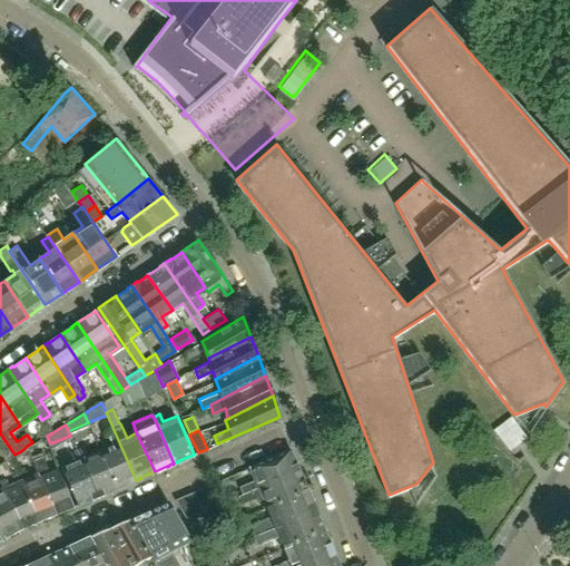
[(136,480),(115,432),(108,436),(112,443),(104,447),(101,443),(97,445),(116,488),(129,482),(129,484),(131,482),(131,481),(135,479),(135,481),(136,480)]
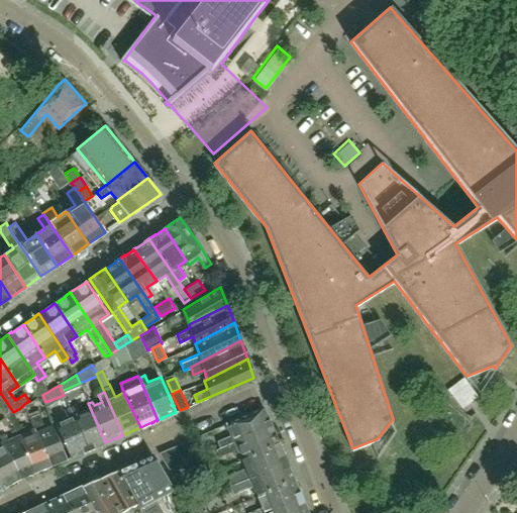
[(13,412),(0,393),(0,409),(5,417),(13,412)]
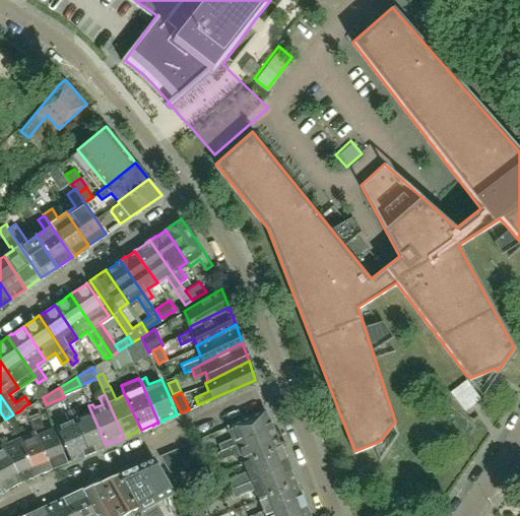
[(106,445),(88,405),(84,407),(85,411),(78,414),(75,407),(70,409),(88,452),(91,450),(92,452),(94,450),(93,450),(106,445)]
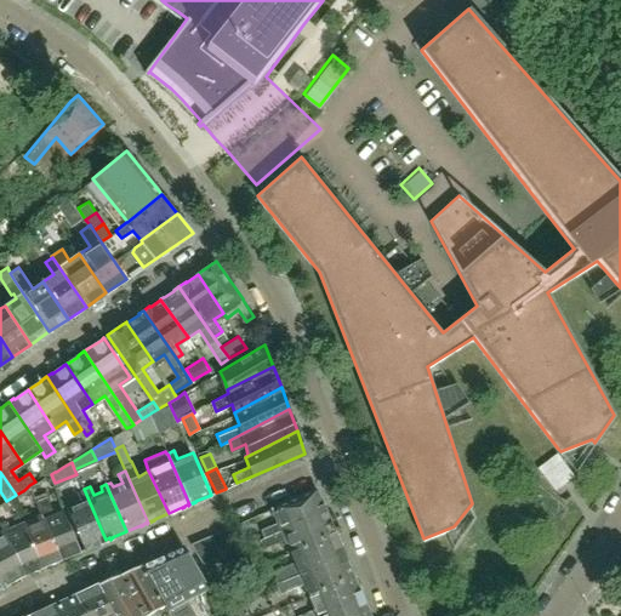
[(326,511),(317,488),(272,507),(275,522),(261,528),(265,536),(268,535),(268,534),(326,511)]
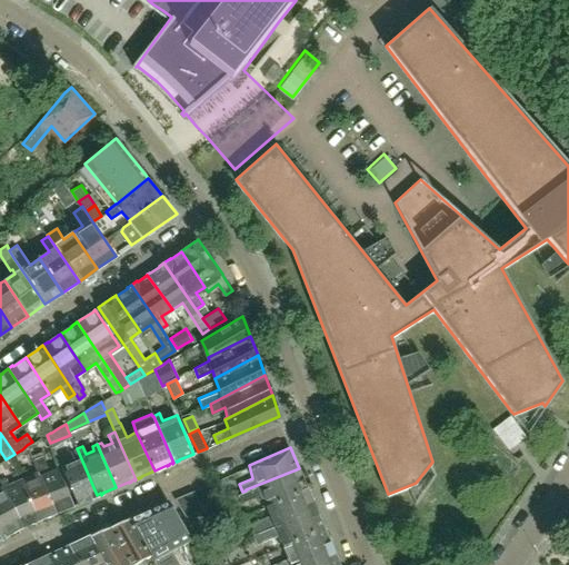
[(97,495),(77,448),(70,452),(73,459),(67,463),(63,458),(58,462),(77,504),(91,497),(92,498),(92,497),(96,496),(96,497),(98,496),(97,495)]
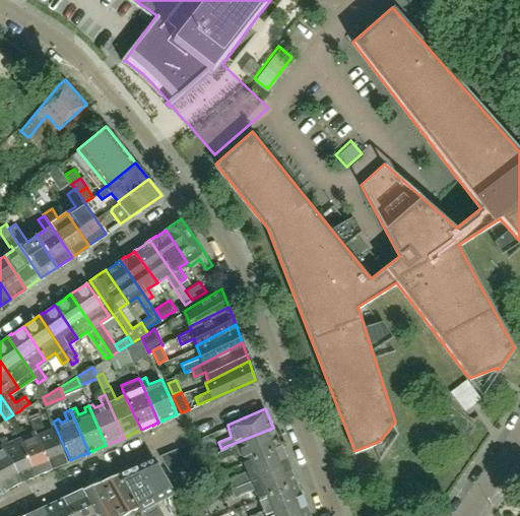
[(66,461),(50,424),(47,426),(48,430),(46,431),(38,410),(28,414),(28,417),(34,430),(50,468),(66,461)]
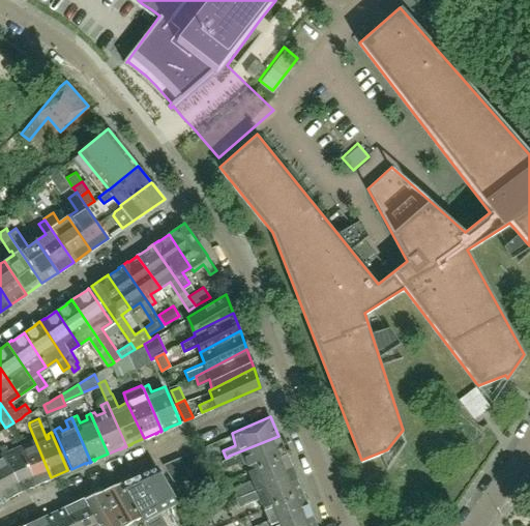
[(246,470),(287,455),(278,436),(229,456),(229,457),(226,458),(222,460),(224,467),(242,460),(246,470)]
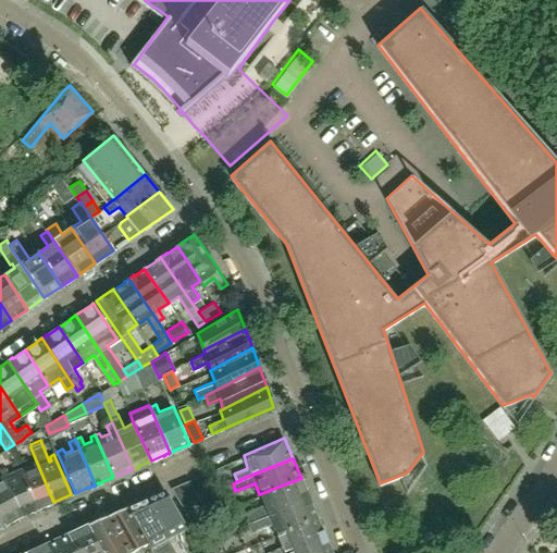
[(53,502),(36,461),(19,468),(17,468),(37,510),(53,502)]
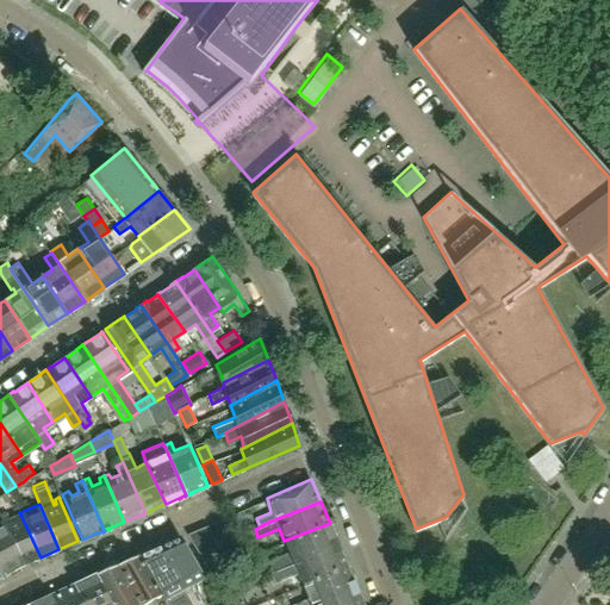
[(41,557),(19,512),(8,517),(6,512),(0,515),(0,516),(1,519),(0,519),(0,523),(1,526),(23,565),(41,557)]
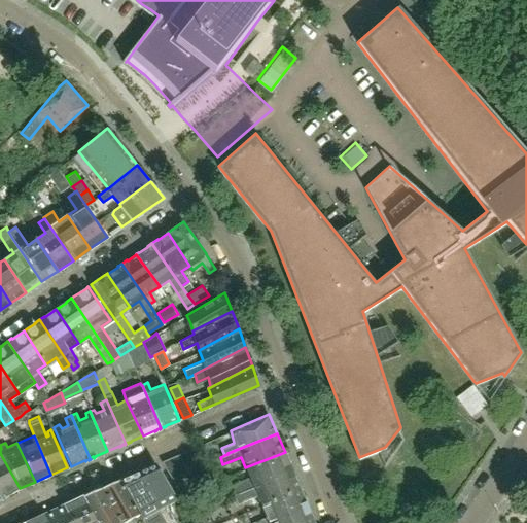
[(1,455),(0,452),(0,487),(4,496),(14,490),(20,488),(1,455)]
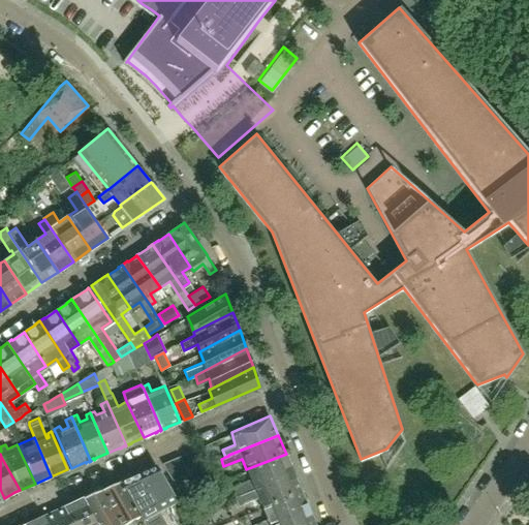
[(234,496),(293,472),(286,454),(246,469),(251,481),(231,490),(234,496)]
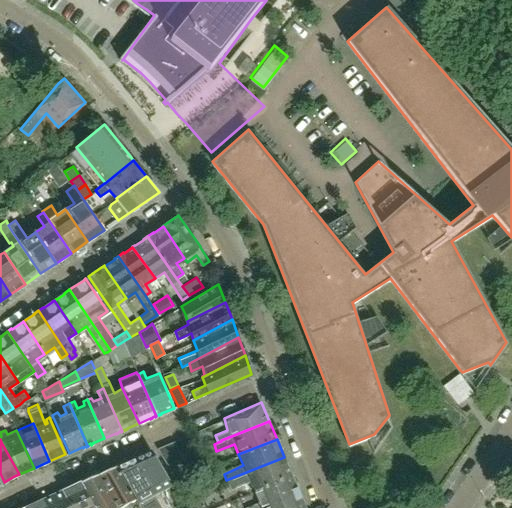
[(190,447),(179,452),(173,440),(157,448),(166,465),(181,458),(193,453),(190,447)]
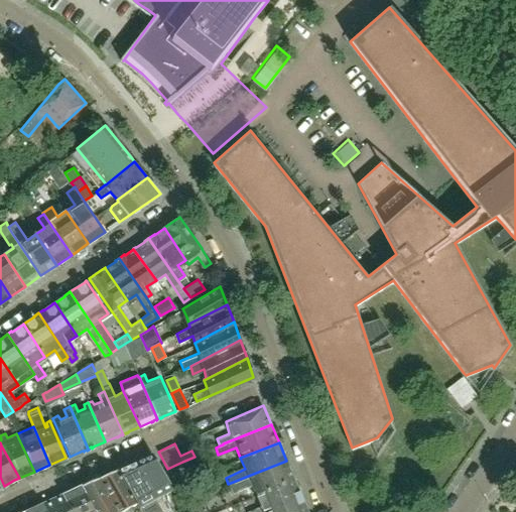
[(173,511),(163,494),(172,489),(151,454),(134,462),(163,511),(173,511)]
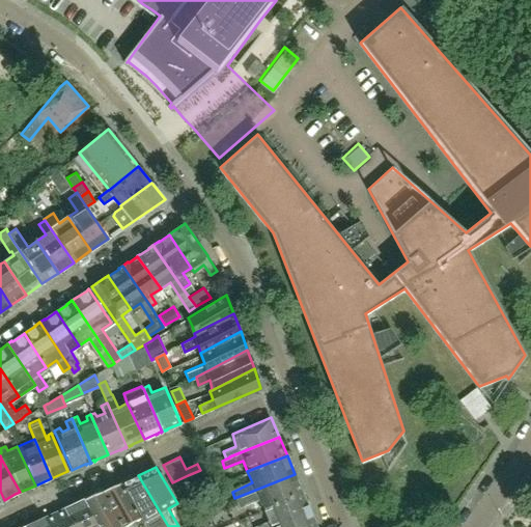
[(259,499),(263,508),(303,493),(295,474),(234,498),(239,507),(259,499)]
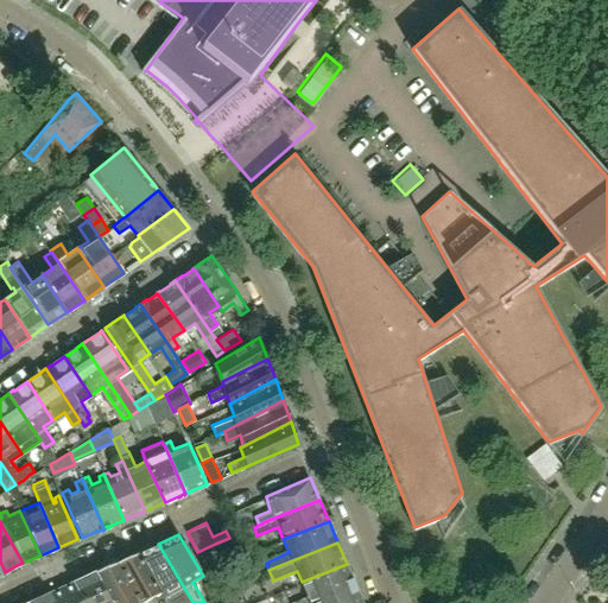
[(192,602),(158,544),(138,552),(164,597),(175,590),(182,602),(192,602)]
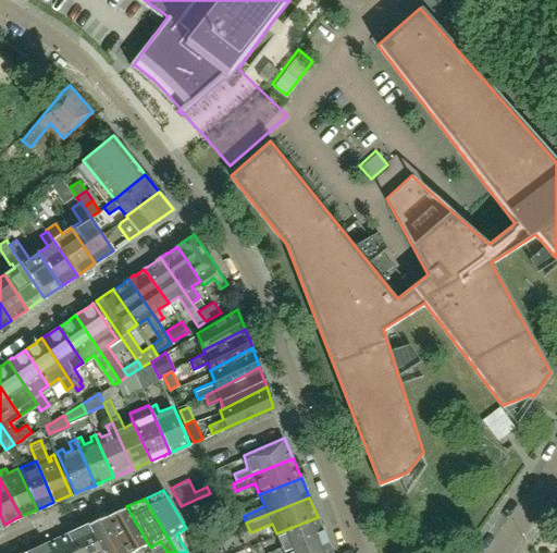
[(205,518),(200,511),(202,510),(197,499),(181,506),(187,517),(192,525),(205,518)]
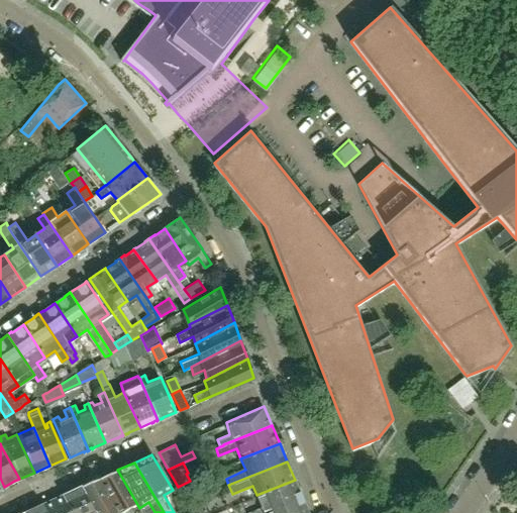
[(129,512),(139,508),(117,470),(99,478),(119,512),(129,512)]
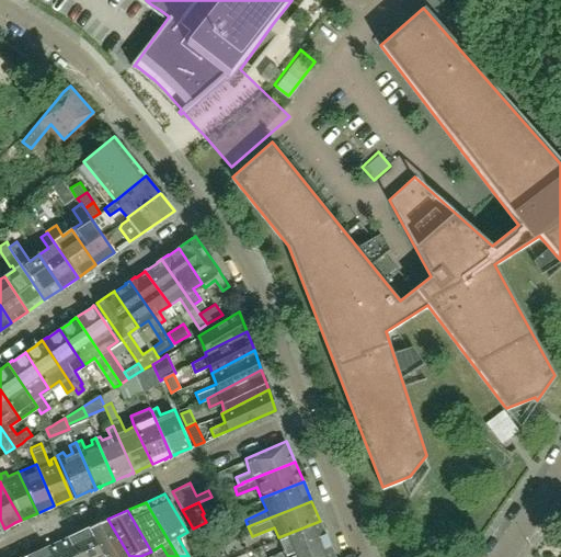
[(129,556),(107,519),(88,527),(104,556),(129,556)]
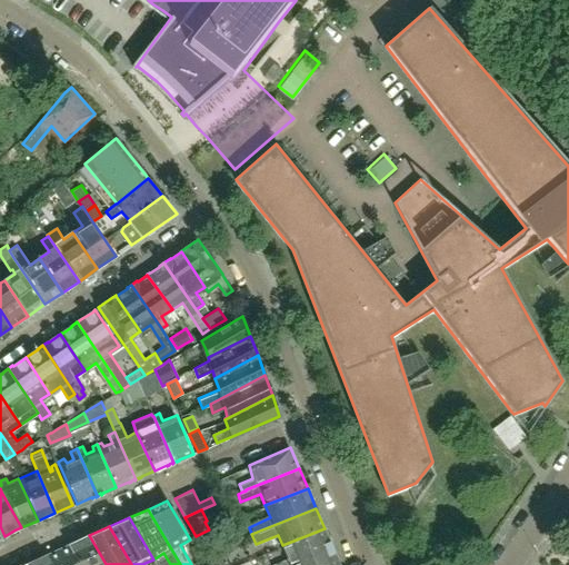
[(272,564),(290,564),(332,547),(325,528),(282,545),(285,549),(288,557),(272,564)]
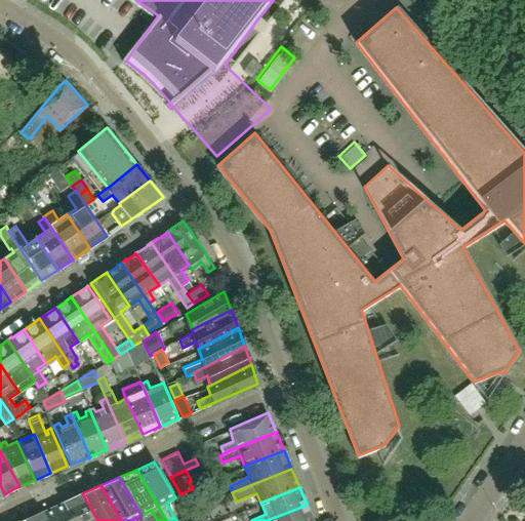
[(97,520),(82,493),(61,504),(71,520),(97,520)]
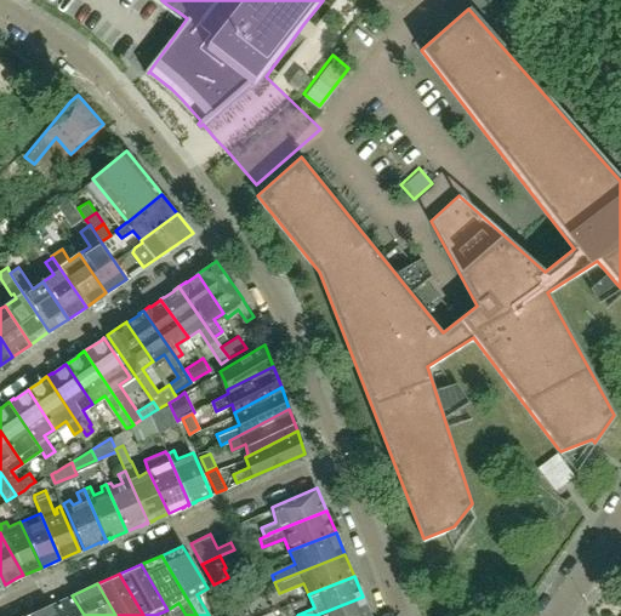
[(84,615),(72,595),(50,605),(56,615),(84,615)]
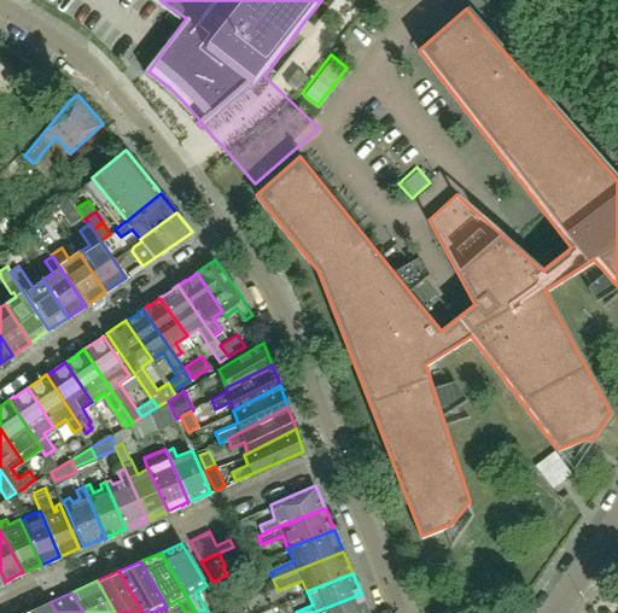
[(368,612),(361,594),(315,612),(368,612)]
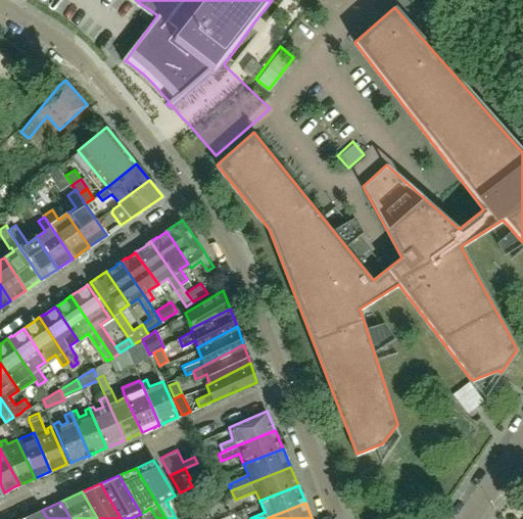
[(205,518),(199,508),(192,512),(195,518),(205,518)]
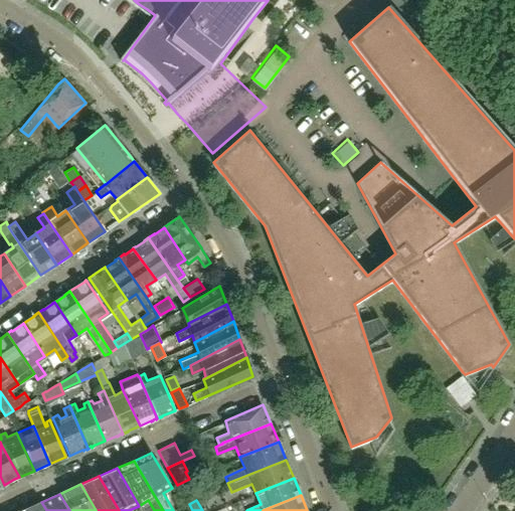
[(46,510),(41,502),(24,510),(46,510)]
